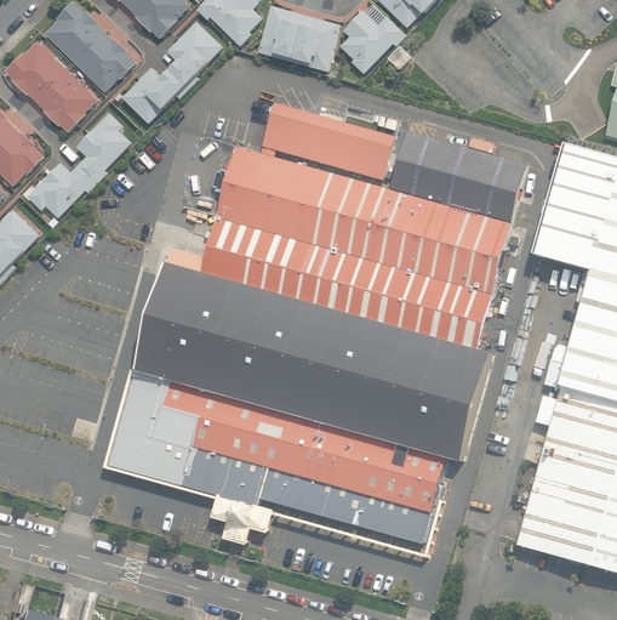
[(116,0),(118,1),(119,0),(135,15),(133,17),(149,33),(150,32),(159,39),(177,20),(176,18),(188,5),(182,0),(116,0)]
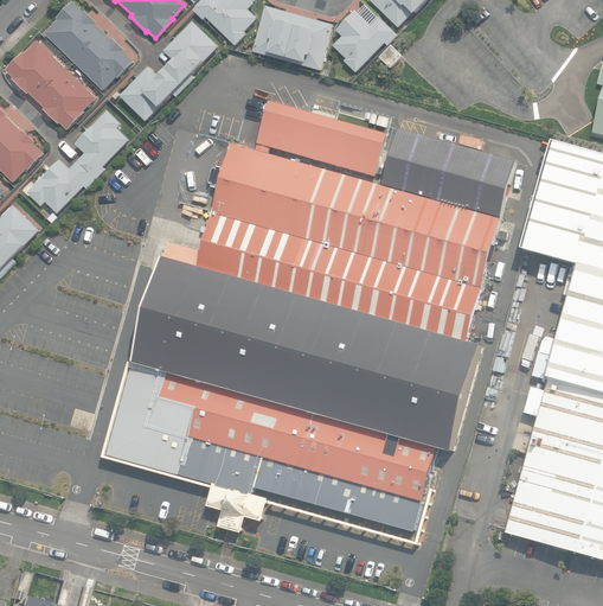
[(198,0),(191,8),(192,11),(200,19),(204,16),(233,45),(245,33),(243,31),(255,18),(245,8),(254,0),(198,0)]
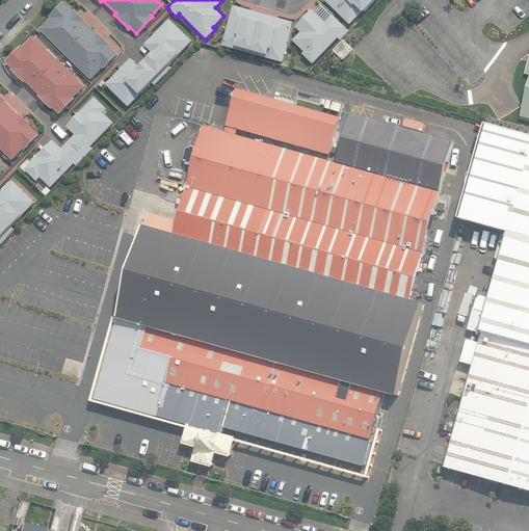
[(323,0),(347,23),(360,10),(362,11),(372,0),(323,0)]
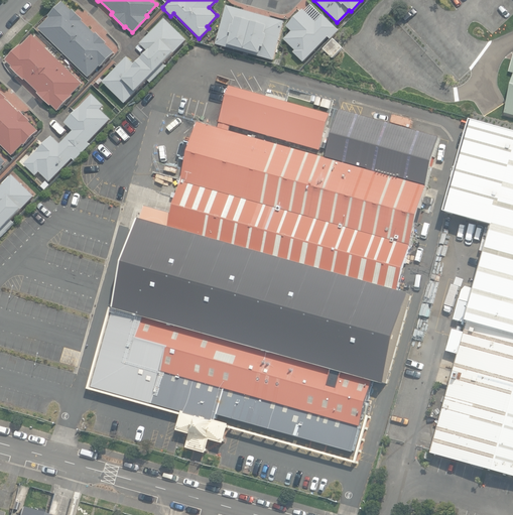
[(48,16),(36,27),(86,76),(97,65),(99,66),(113,51),(104,42),(105,41),(94,31),(93,32),(80,19),(81,18),(71,8),(69,9),(60,1),(46,14),(48,16)]
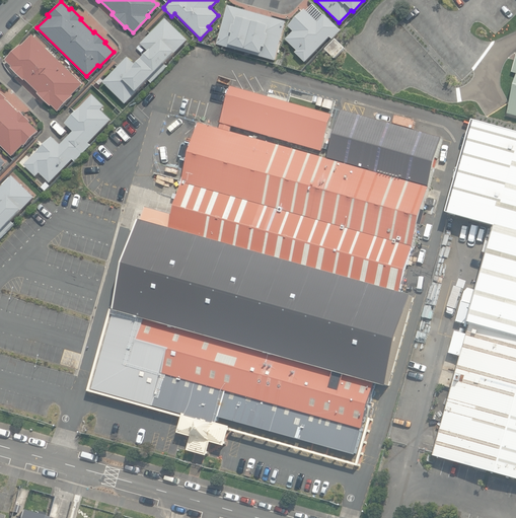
[(284,20),(225,4),(214,44),(273,60),(284,20)]
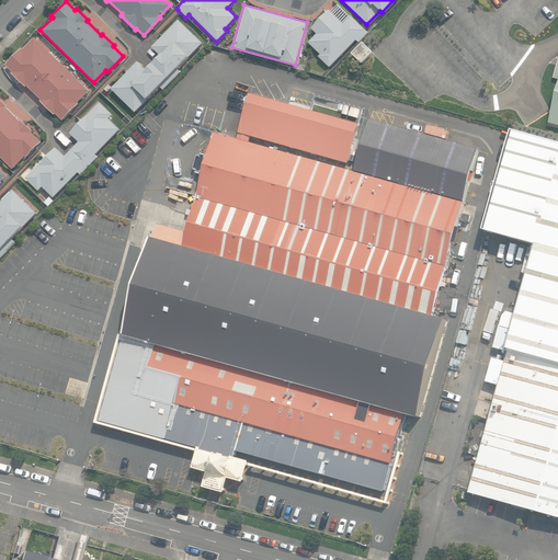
[(357,42),(366,32),(349,14),(341,22),(327,9),(309,27),(315,33),(306,42),(318,54),(316,55),(328,66),(354,38),(357,42)]
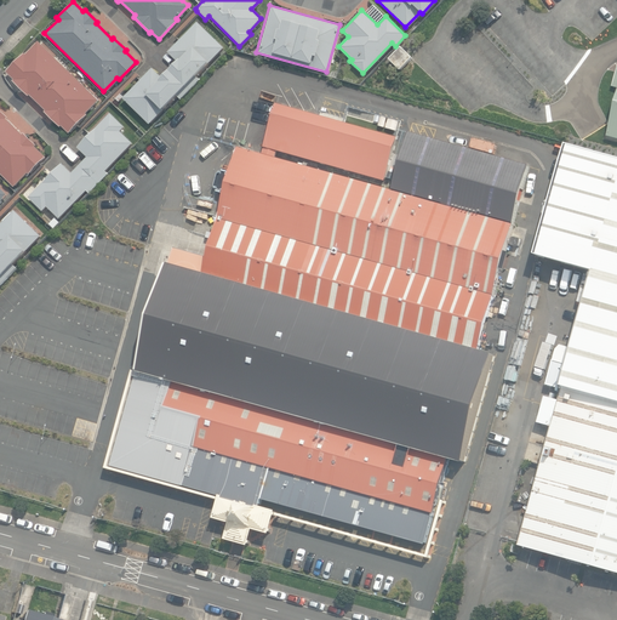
[(177,39),(165,51),(176,61),(160,77),(150,67),(120,97),(147,124),(176,95),(178,98),(180,97),(198,79),(194,75),(222,47),(195,21),(177,39)]
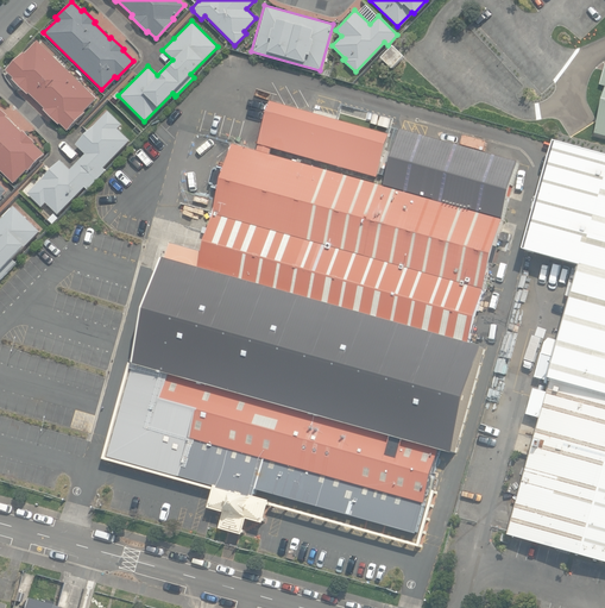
[(94,98),(36,41),(23,54),(21,52),(5,69),(12,76),(10,79),(26,93),(27,92),(43,107),(42,108),(57,124),(58,123),(65,130),(83,112),(82,110),(94,98)]
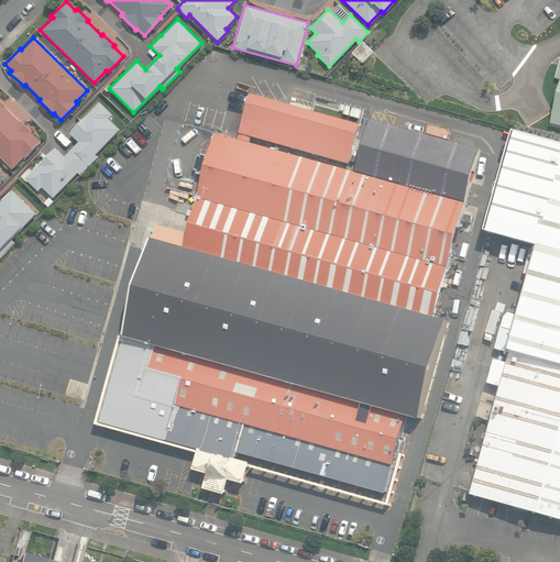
[(372,51),(362,41),(350,53),(361,63),(372,51)]
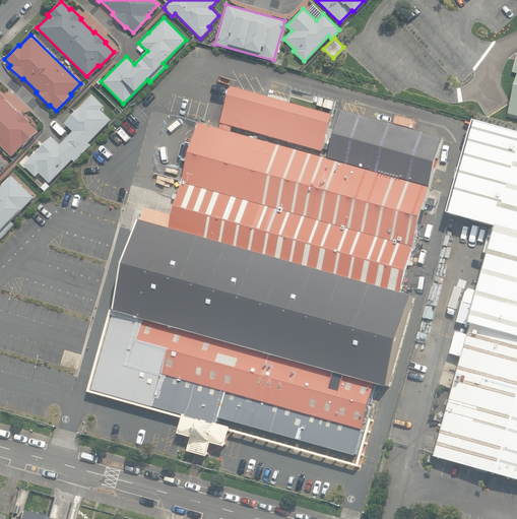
[(516,50),(510,71),(516,73),(506,113),(516,115),(516,50)]
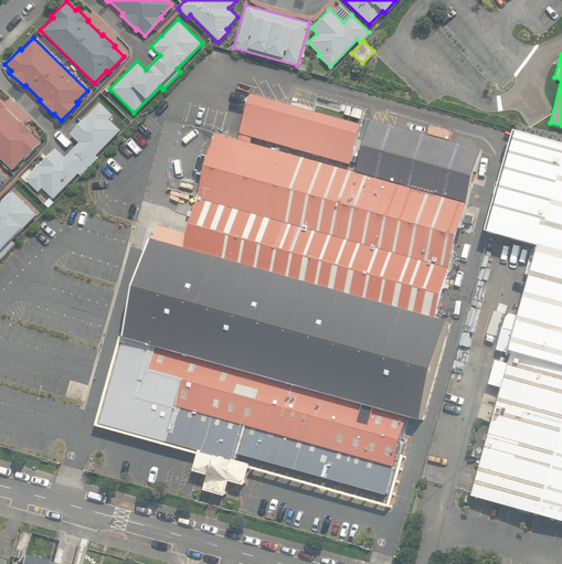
[(360,124),(250,93),(237,132),(251,136),(349,163),(360,124)]
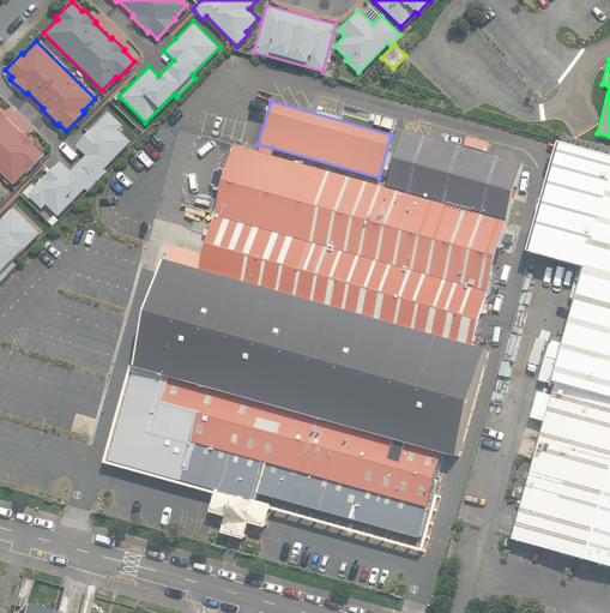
[(0,172),(11,184),(24,169),(25,172),(42,154),(31,144),(32,143),(20,130),(19,132),(4,116),(5,115),(0,109),(0,172)]
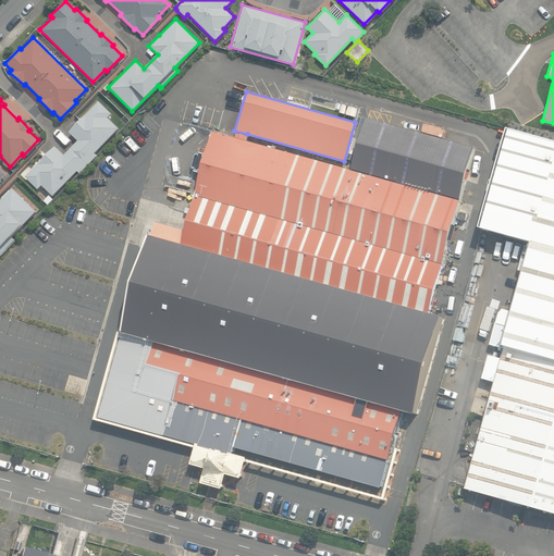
[(97,100),(66,132),(74,139),(62,152),(53,144),(23,176),(36,189),(40,185),(51,196),(75,170),(78,173),(96,155),(93,152),(117,127),(107,118),(109,115),(108,115),(110,112),(97,100)]
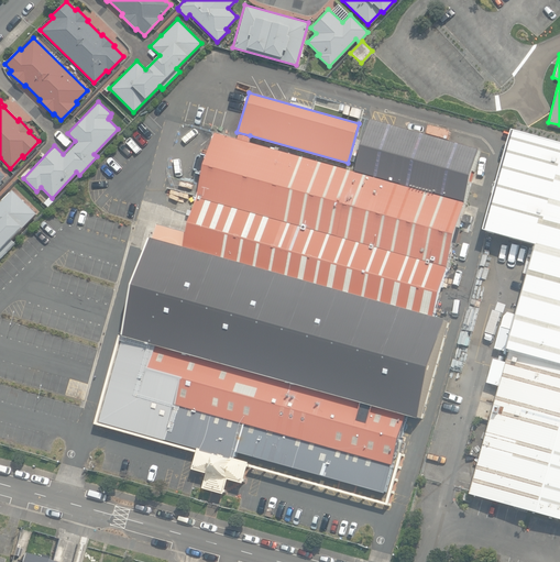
[(353,169),(464,200),(479,149),(368,118),(353,169)]
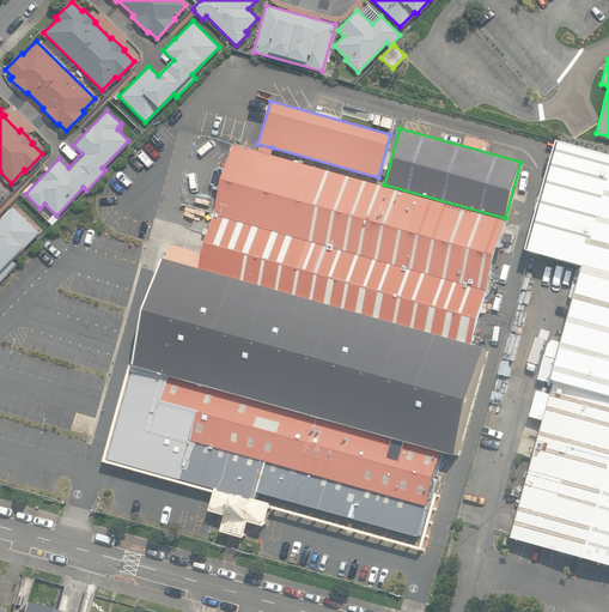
[(585,267),(510,538),(608,564),(608,155),(558,141),(530,252),(585,267)]
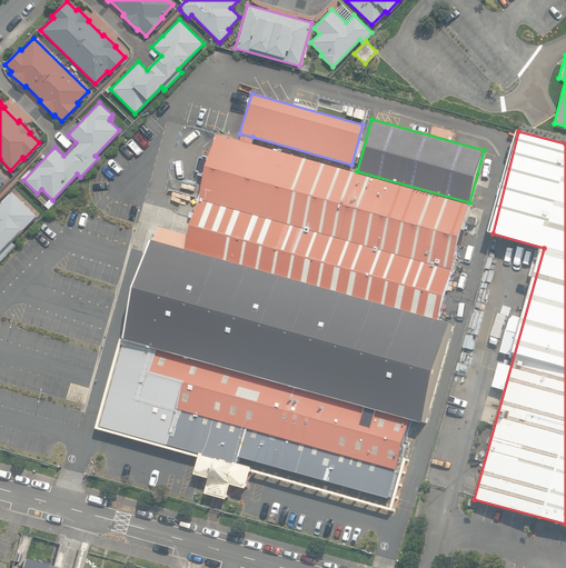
[(204,176),(187,235),(184,249),(437,319),(457,245),(462,246),(466,230),(463,229),(469,202),(357,171),(250,142),(238,139),(216,132),(209,157),(201,155),(201,158),(198,157),(195,171),(198,171),(197,175),(204,176)]
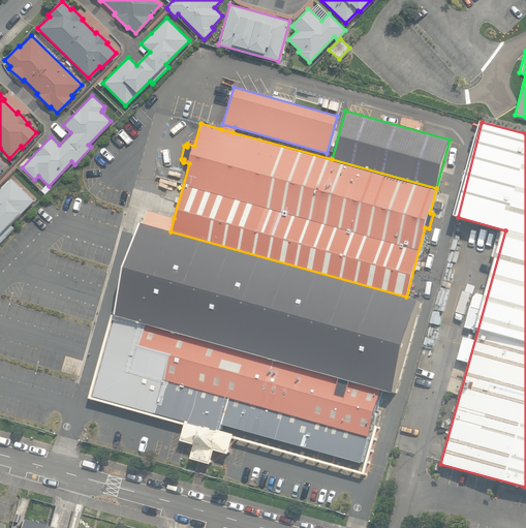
[(1,188),(0,189),(0,240),(12,228),(9,225),(33,200),(10,178),(8,181),(7,180),(0,187),(1,188)]
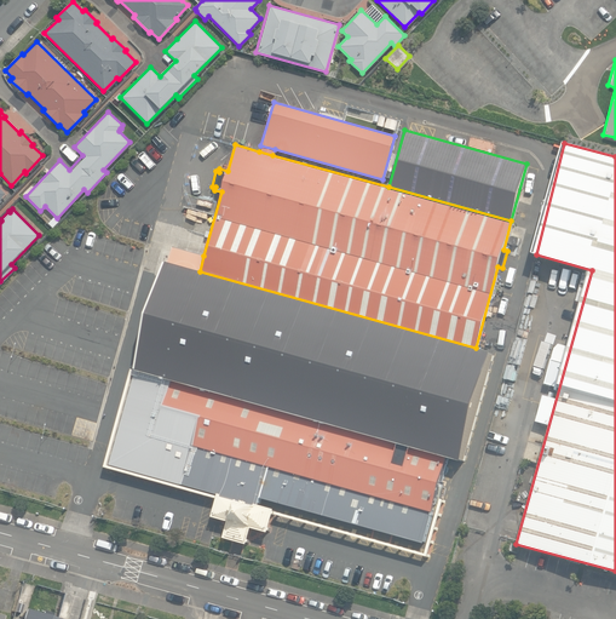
[(165,262),(134,370),(445,457),(460,460),(490,353),(476,348),(200,271),(203,256),(171,246),(167,262),(165,262)]
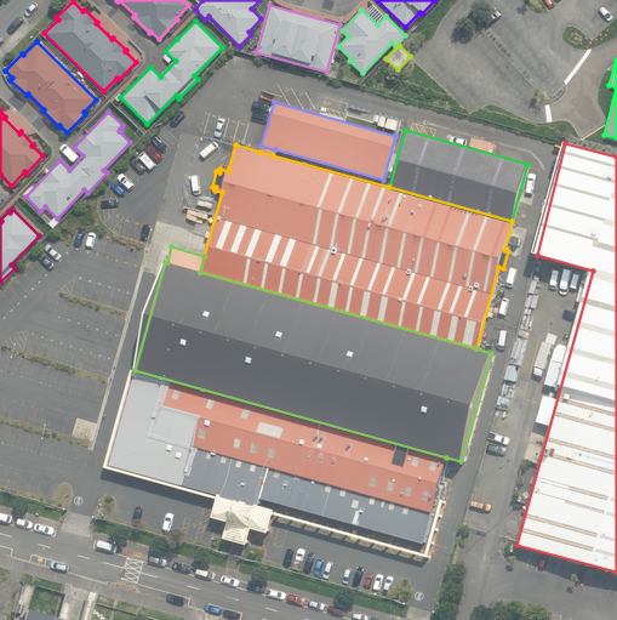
[(135,370),(131,369),(103,467),(216,499),(212,515),(211,517),(228,522),(223,538),(245,544),(250,528),(267,533),(267,530),(272,512),(427,556),(443,499),(439,499),(444,481),(440,481),(446,458),(135,370)]
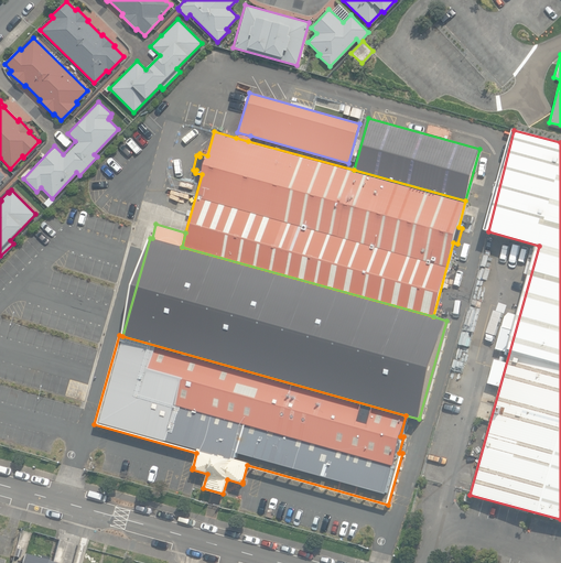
[(54,562),(53,562),(51,561),(47,560),(45,561),(43,561),(43,555),(35,553),(34,558),(19,552),(15,562),(10,561),(9,562),(54,562)]
